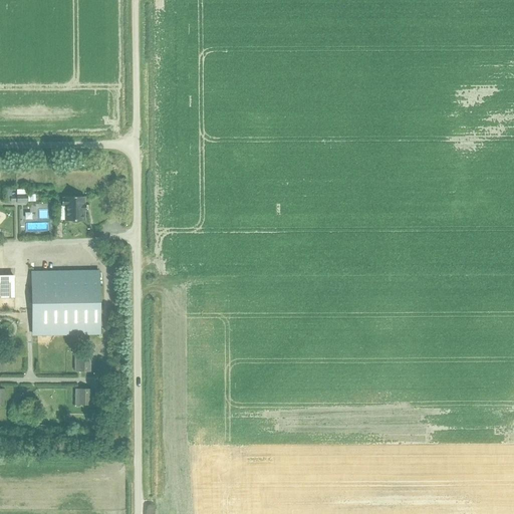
[(66,206),(66,221),(84,221),(84,210),(86,210),(86,205),(84,205),(84,197),(65,197),(65,198),(62,198),(62,206),(66,206)]
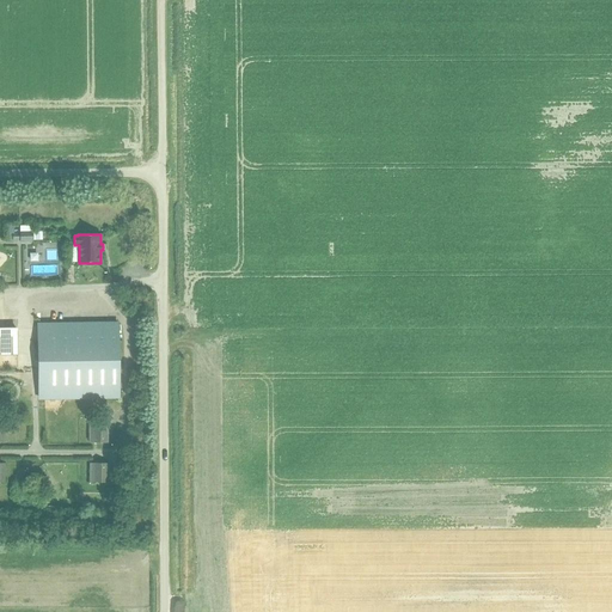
[(92,324),(37,325),(38,369),(38,397),(78,397),(120,396),(120,361),(118,324),(92,324)]
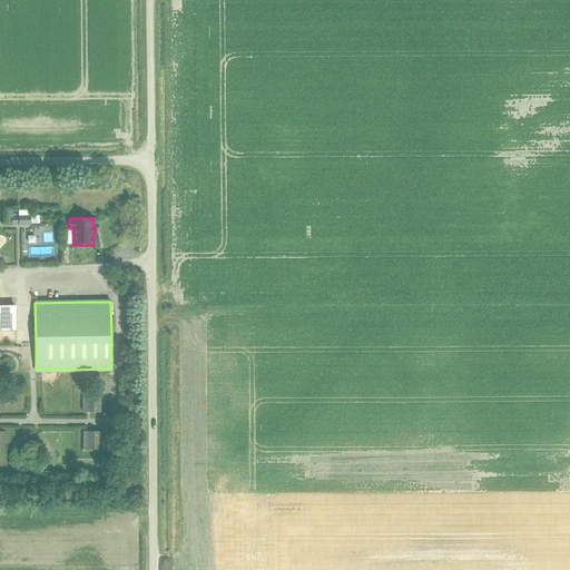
[(16,307),(0,307),(0,330),(17,330),(16,307)]
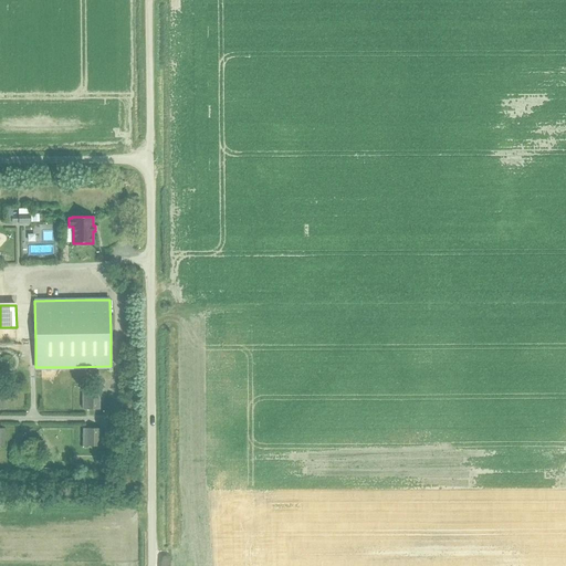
[(87,392),(87,400),(90,400),(90,408),(98,408),(100,391),(87,392)]
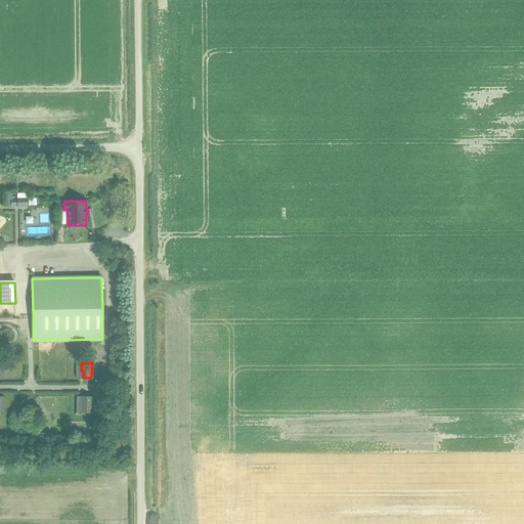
[(83,403),(81,403),(80,411),(91,411),(91,397),(83,397),(83,403)]
